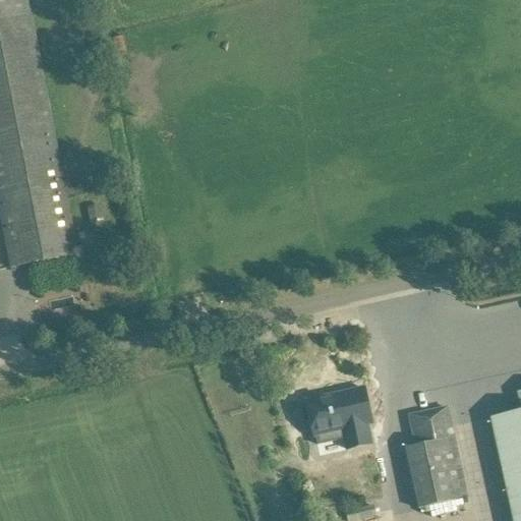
[(77,254),(72,227),(26,0),(0,0),(0,210),(6,240),(11,268),(77,254)]
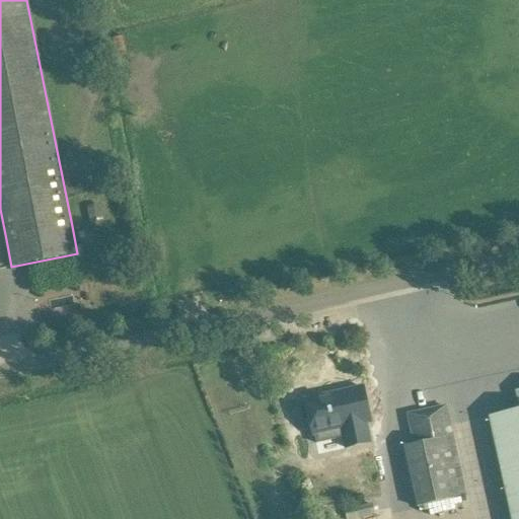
[(99,205),(88,207),(91,223),(103,221),(99,205)]
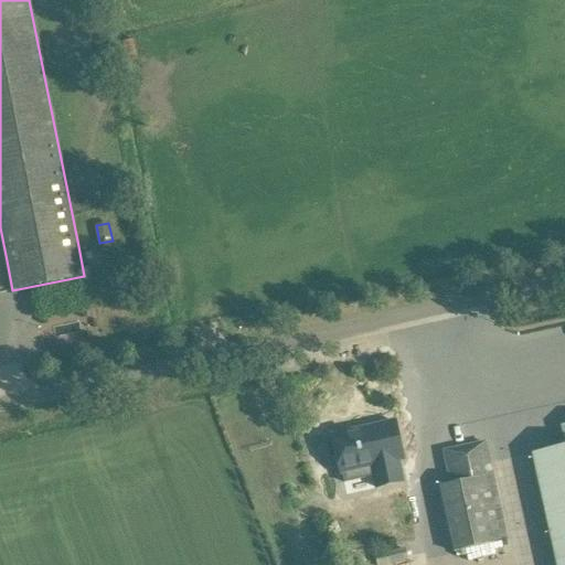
[(564,446),(533,454),(557,564),(564,564),(564,425),(563,426),(564,437),(564,446)]
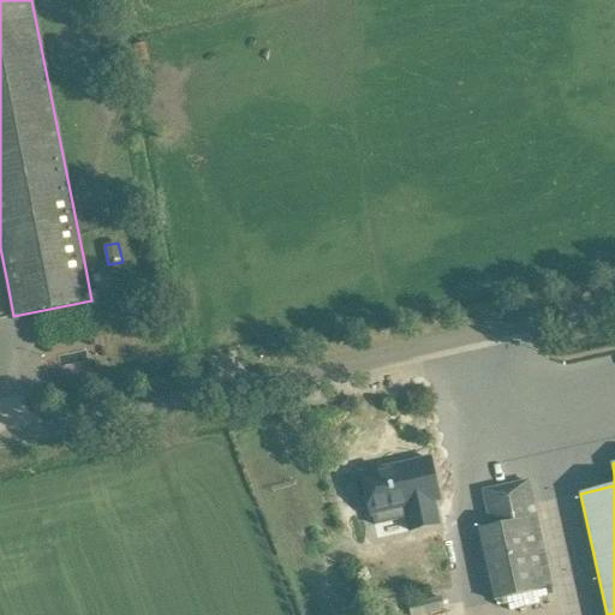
[(368,495),(372,514),(406,507),(412,531),(439,525),(433,500),(428,477),(413,479),(410,465),(363,475),(365,484),(363,485),(365,495),(368,495)]
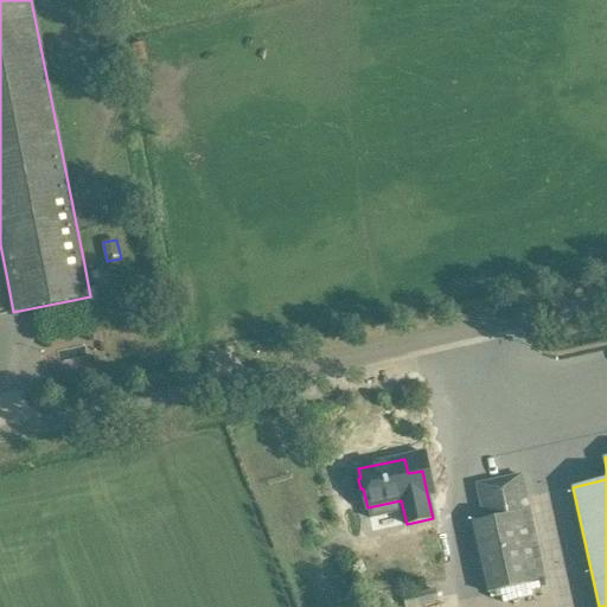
[(473,523),(479,547),(489,594),(544,582),(522,475),(489,483),(480,496),(486,521),(473,523)]
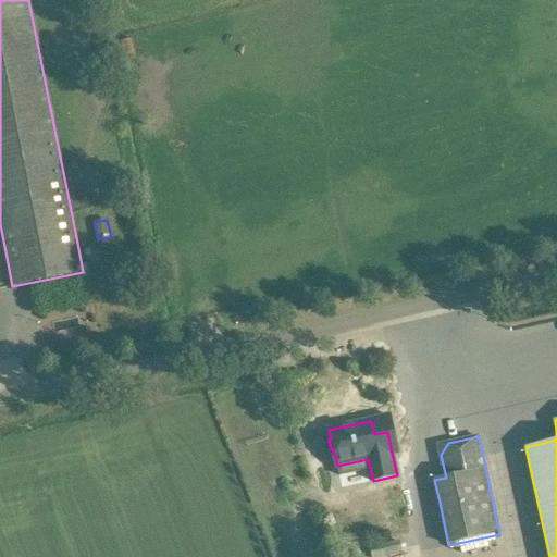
[(370,547),(371,556),(387,556),(403,554),(399,541),(370,547)]
